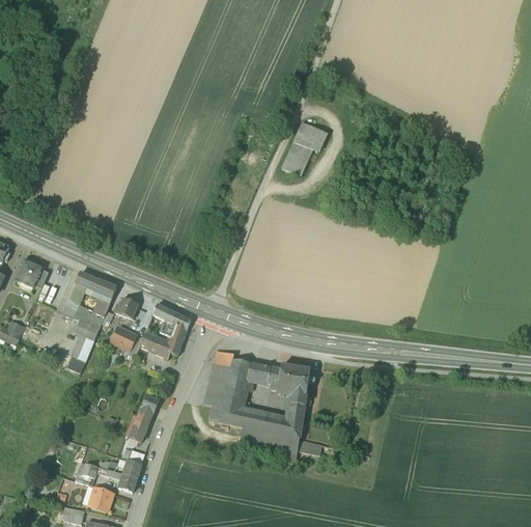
[(325,132),(303,121),(282,167),(296,173),(307,147),(316,151),(325,132)]
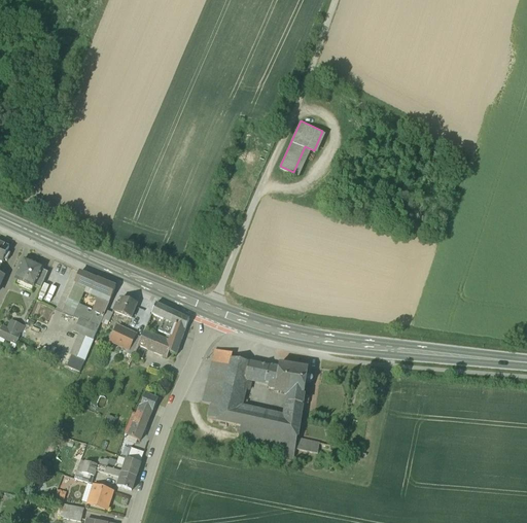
[(8,245),(0,240),(0,259),(1,260),(3,256),(6,257),(8,252),(5,251),(8,245)]
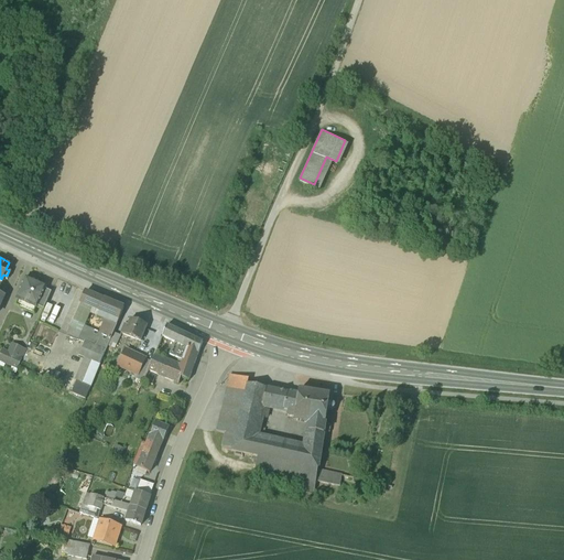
[(45,283),(26,275),(18,295),(36,303),(45,286),(45,283)]
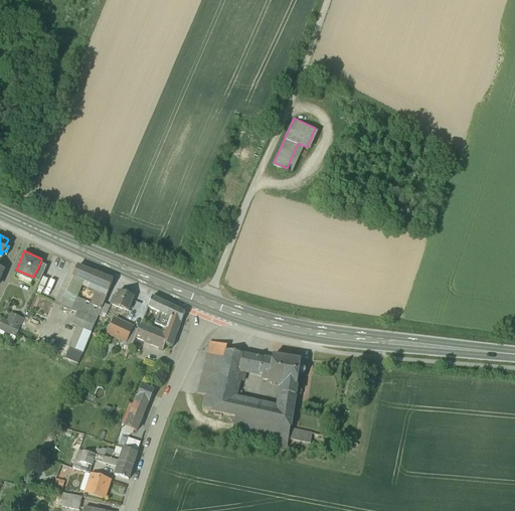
[(41,261),(33,277),(39,280),(47,263),(41,261)]
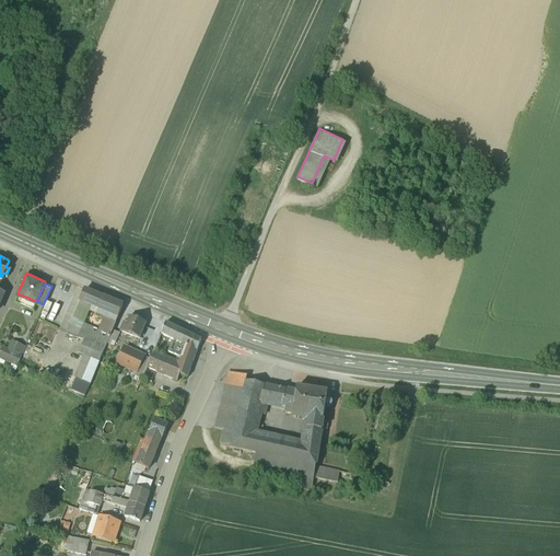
[(95,291),(84,287),(78,302),(90,307),(95,291)]
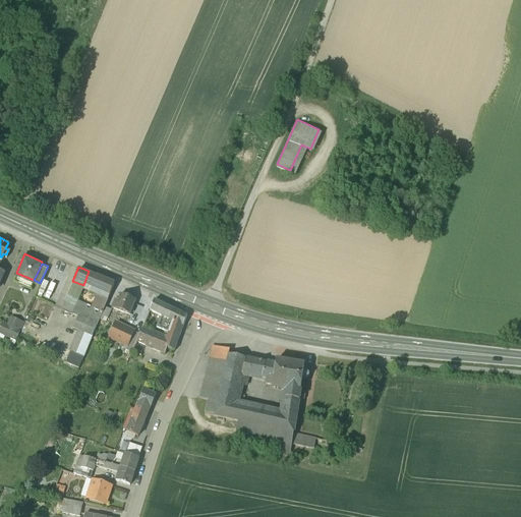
[(97,274),(89,271),(83,285),(77,300),(72,311),(77,313),(80,304),(92,284),(97,274)]
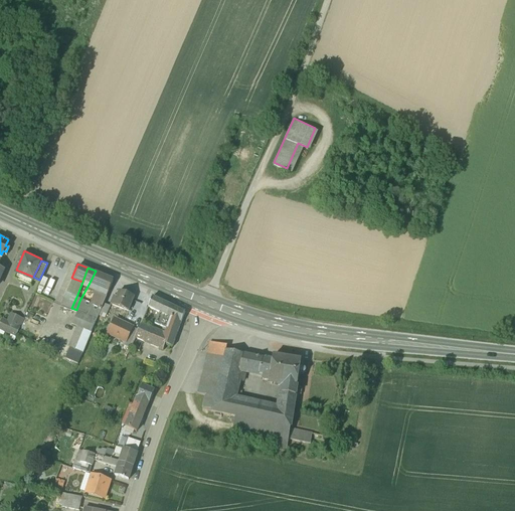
[(113,278),(96,271),(91,281),(100,285),(109,288),(113,278)]
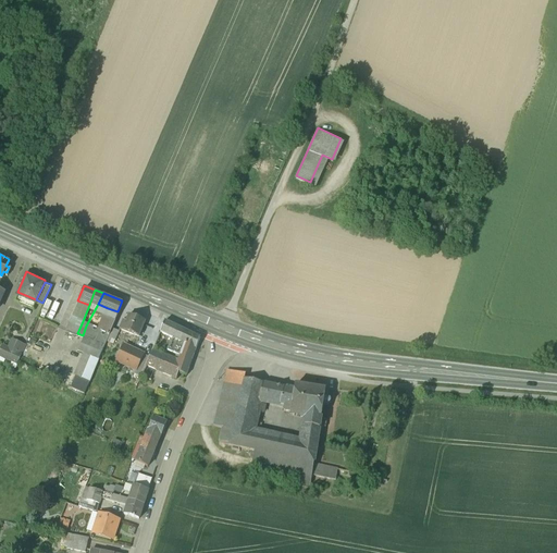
[(89,305),(77,300),(71,317),(83,321),(89,305)]
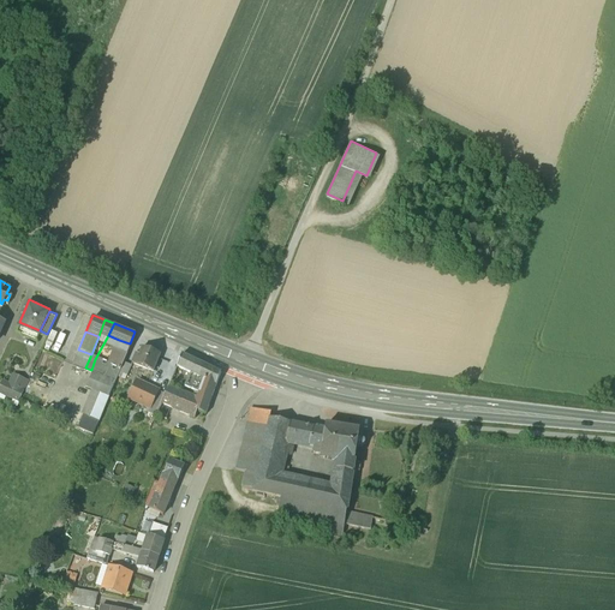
[(112,358),(119,340),(108,335),(95,359),(111,365),(114,358),(112,358)]
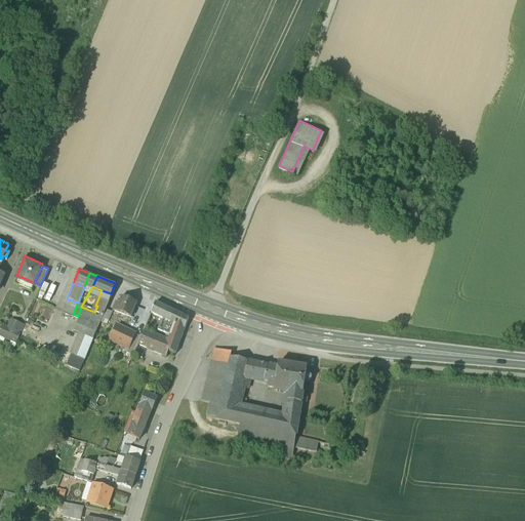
[(97,306),(94,312),(102,315),(106,307),(111,293),(102,290),(95,306),(97,306)]
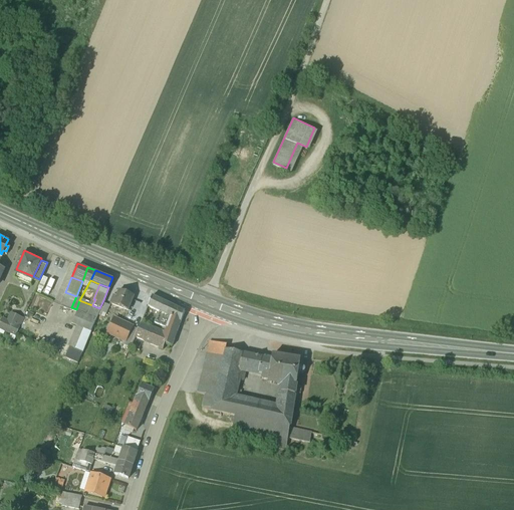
[(134,292),(118,287),(115,293),(112,292),(109,301),(111,301),(127,308),(134,292)]
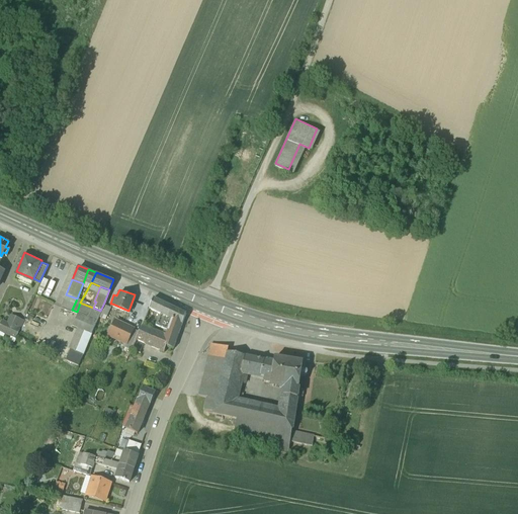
[(77,298),(66,294),(61,307),(66,309),(66,307),(72,310),(77,298)]
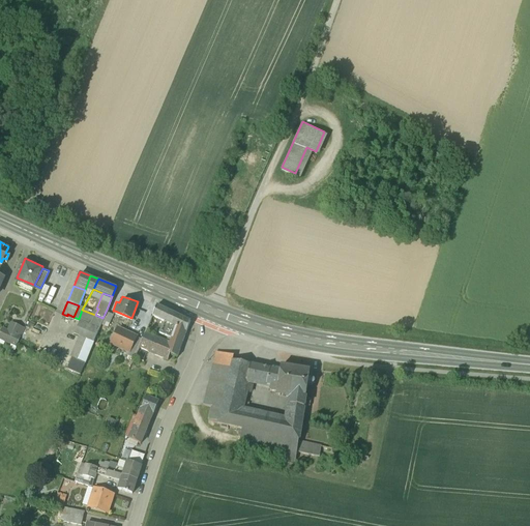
[(163,304),(156,302),(152,313),(157,315),(163,304)]
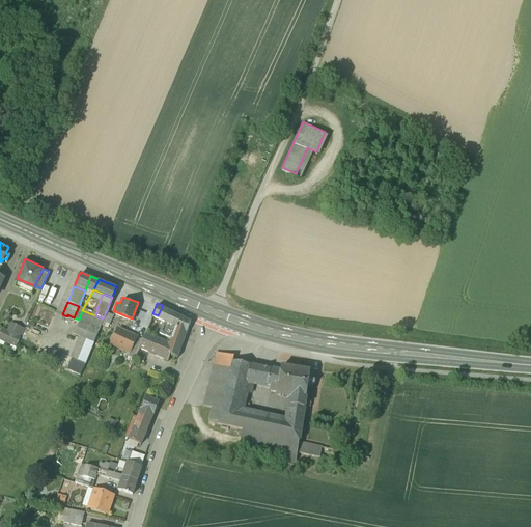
[(169,309),(163,305),(158,315),(164,319),(169,309)]
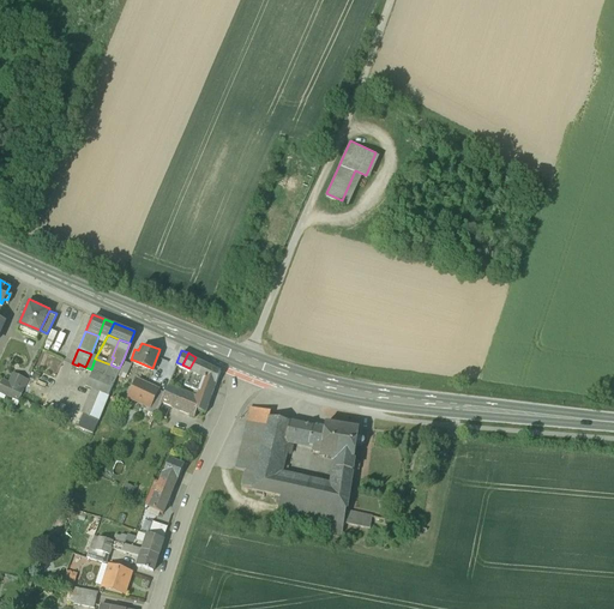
[(221,368),(196,357),(190,368),(203,374),(200,383),(214,389),(221,368)]
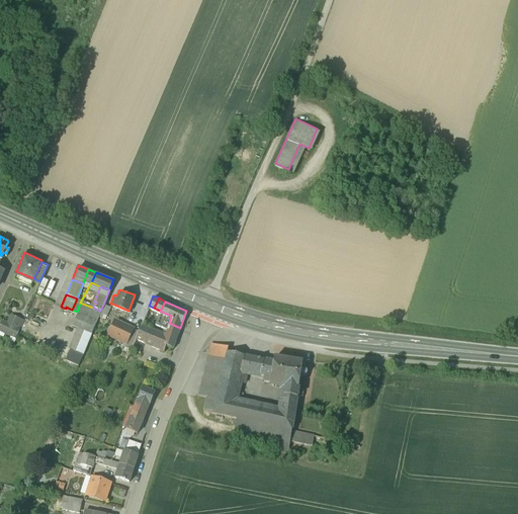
[(96,321),(98,317),(100,311),(93,308),(80,303),(77,312),(76,313),(96,321)]
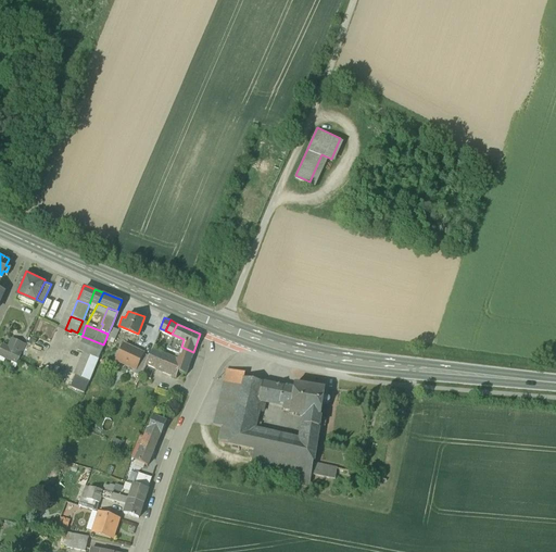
[(118,327),(112,325),(108,334),(105,340),(113,343),(121,326),(118,326),(118,327)]
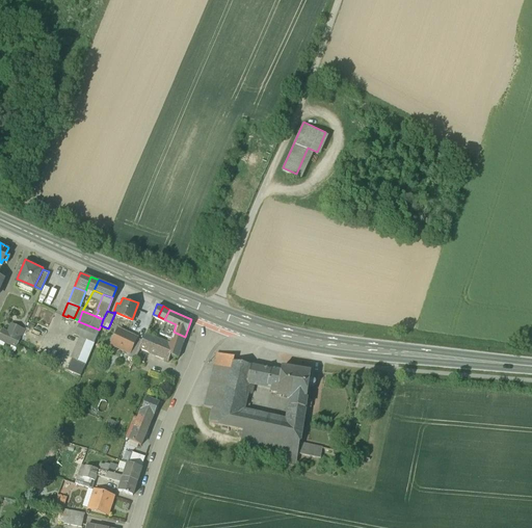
[(84,365),(99,330),(78,321),(71,339),(79,342),(72,360),(84,365)]
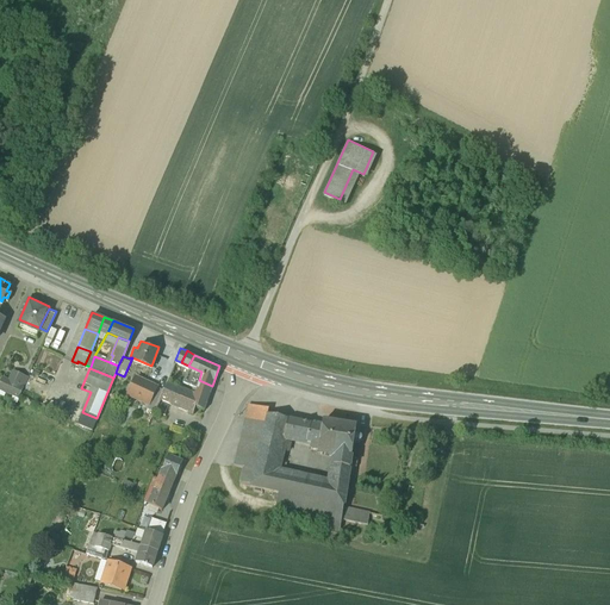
[(24,384),(2,374),(0,380),(0,386),(19,394),(24,384)]
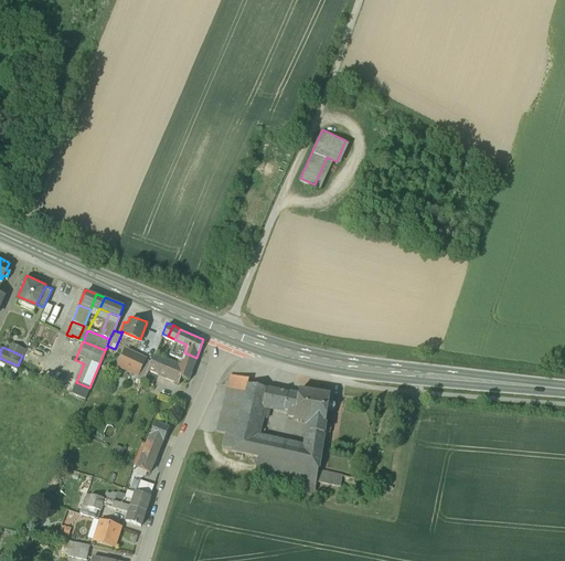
[(146,357),(126,347),(118,363),(138,372),(146,357)]
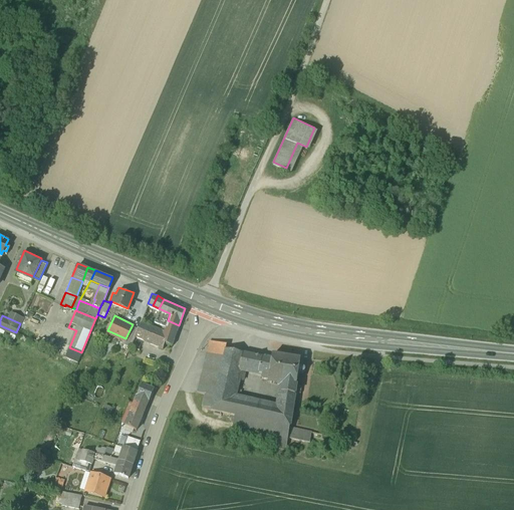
[(165,330),(142,319),(138,327),(135,334),(145,338),(161,345),(163,340),(168,331),(165,330)]
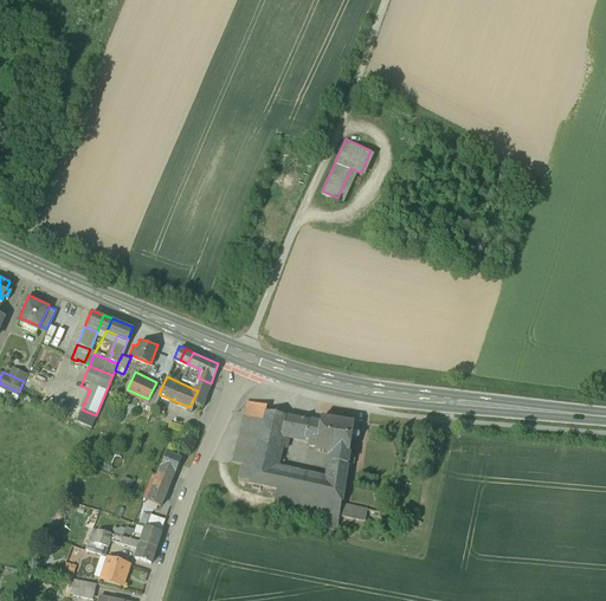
[(211,383),(198,377),(194,389),(198,391),(192,401),(202,405),(211,383)]
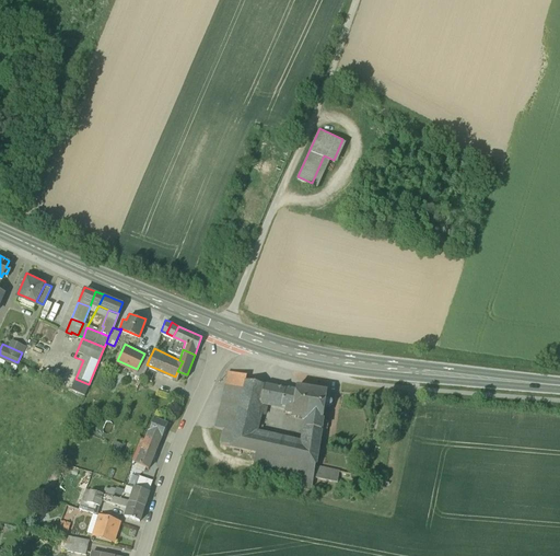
[(137,369),(135,373),(140,377),(147,365),(150,357),(144,354),(137,369)]
